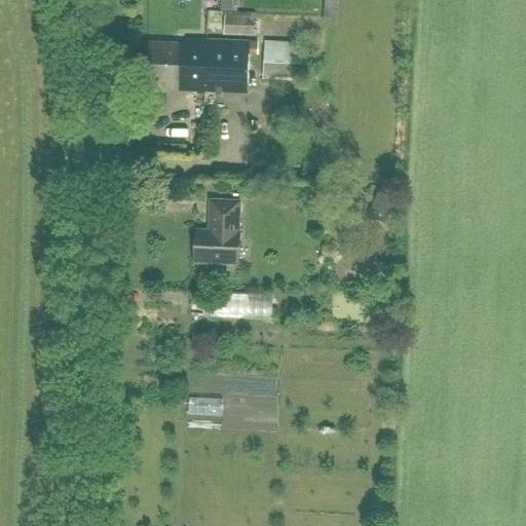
[(231,10),(231,0),(221,0),(221,10),(231,10)]
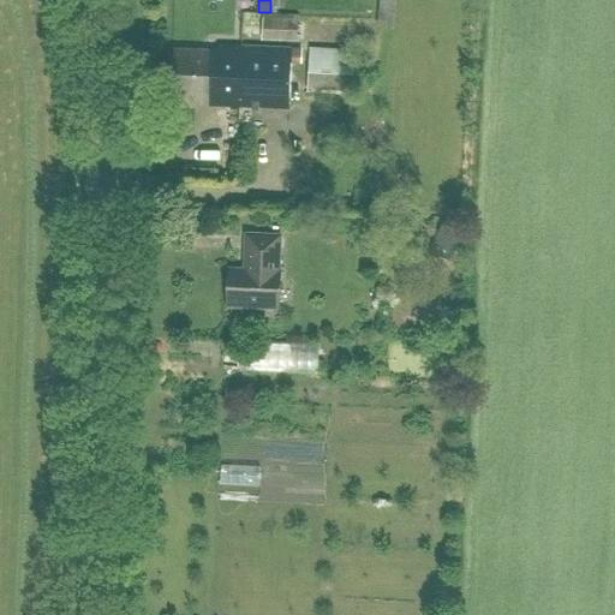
[(262,41),(297,43),(298,16),(263,15),(262,41)]
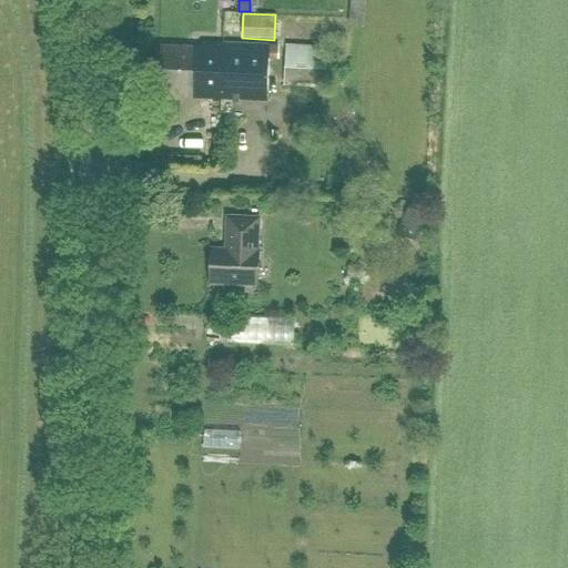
[(221,100),(223,43),(202,43),(202,48),(159,47),(158,90),(188,91),(188,99),(221,100)]
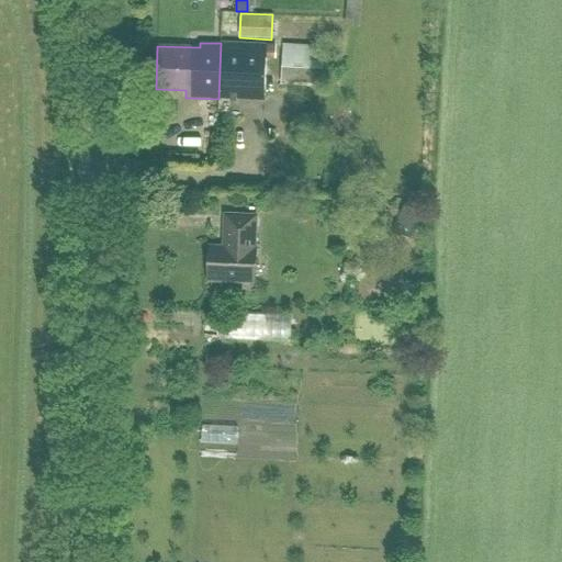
[(267,46),(221,43),(218,99),(265,101),(267,46)]
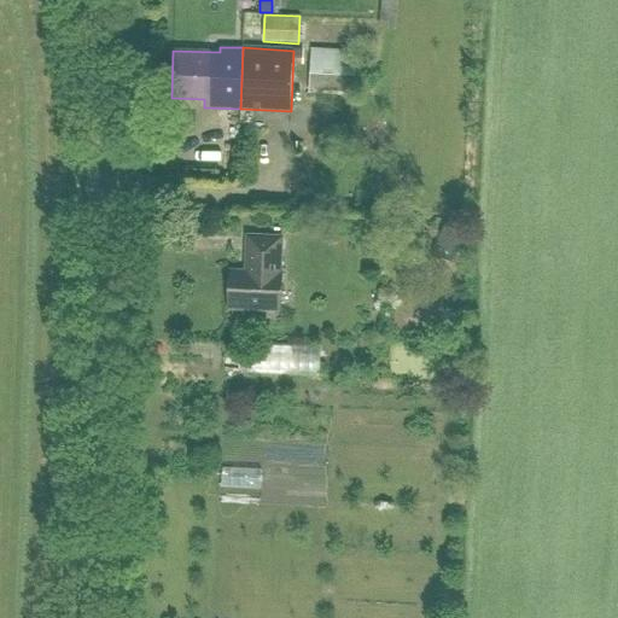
[(354,97),(355,52),(312,48),(309,94),(354,97)]
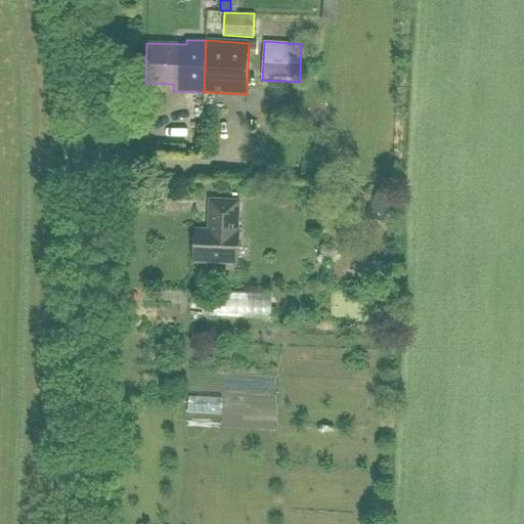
[(188,99),(187,123),(202,124),(203,100),(188,99)]
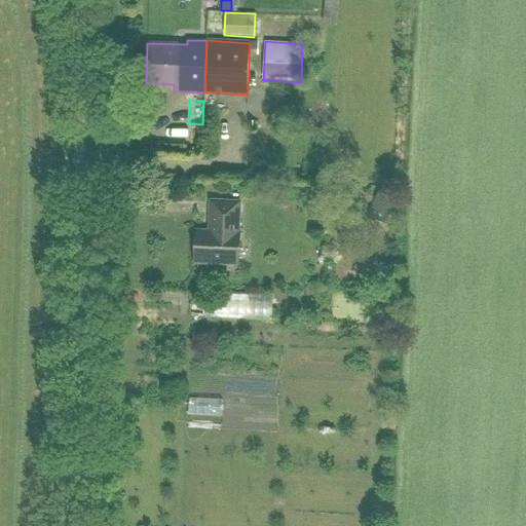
[(381,190),(368,216),(385,224),(398,198),(381,190)]
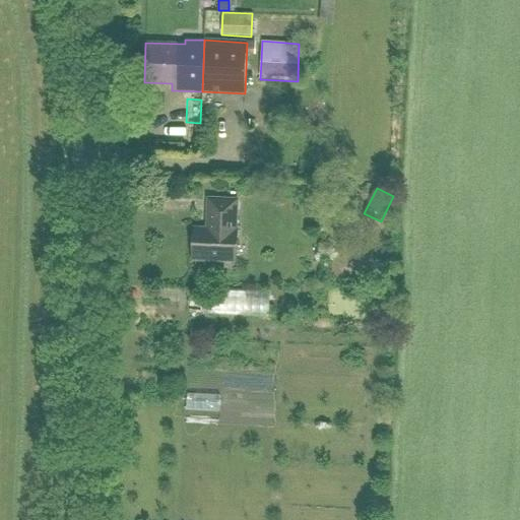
[(237,232),(235,232),(237,201),(208,199),(207,230),(194,230),(192,260),(235,262),(237,232)]
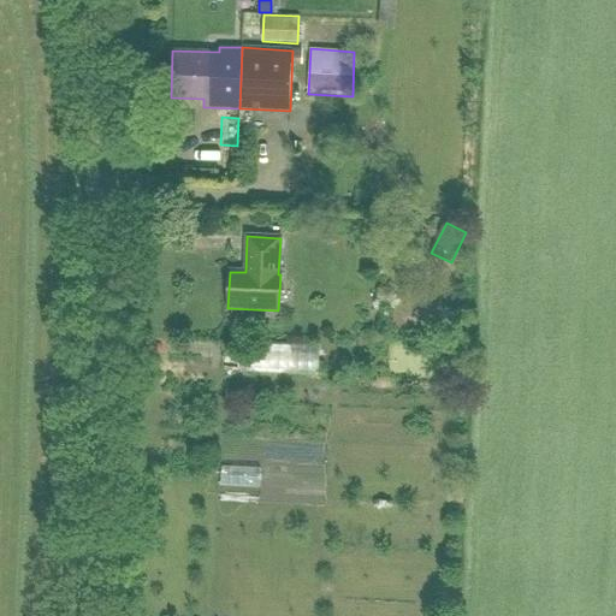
[(244,356),(229,356),(229,373),(304,371),(303,342),(243,344),(244,356)]
